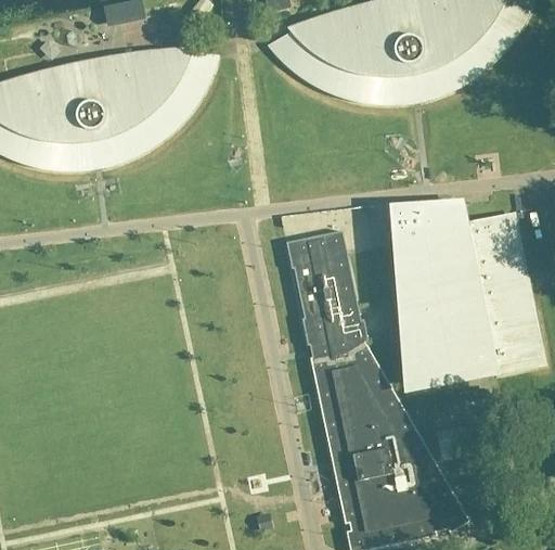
[(291,5),(288,0),(266,0),(269,11),(291,5)]
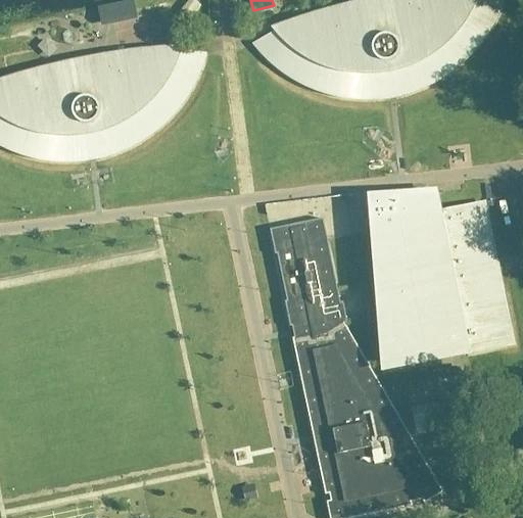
[(351,0),(323,7),(273,24),(275,26),(254,37),(269,53),(285,66),(303,78),(324,85),(345,90),(367,91),(388,90),(394,88),(416,82),(435,73),(454,60),(470,44),(483,27),(494,7),(496,0),(351,0)]
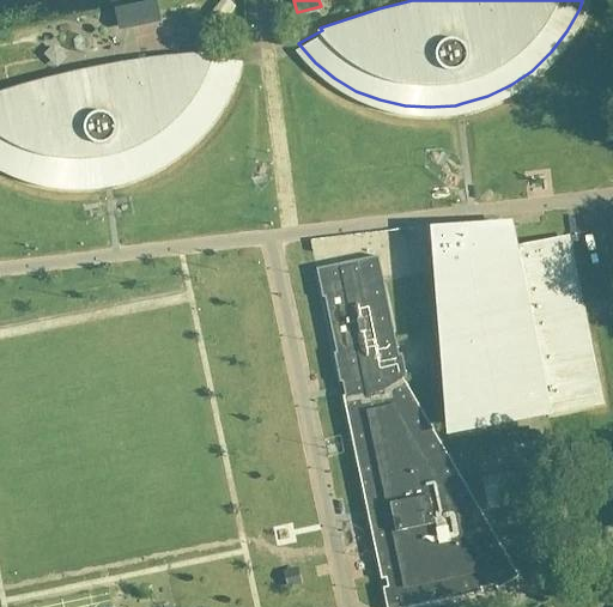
[(234,64),(236,56),(208,53),(208,50),(192,52),(174,53),(156,55),(139,58),(121,60),(104,62),(86,66),(70,70),(53,74),(35,79),(18,84),(1,89),(0,89),(0,161),(6,164),(12,168),(19,170),(28,173),(35,175),(42,176),(49,178),(58,178),(65,180),(73,180),(80,180),(89,180),(96,178),(103,177),(110,176),(117,175),(126,173),(133,170),(140,167),(147,164),(155,161),(162,156),(169,152),(175,147),(181,143),(187,137),(193,132),(199,126),(204,120),(208,114),(213,107),(217,101),(222,93),(225,86),(228,79),(231,72),(234,64)]
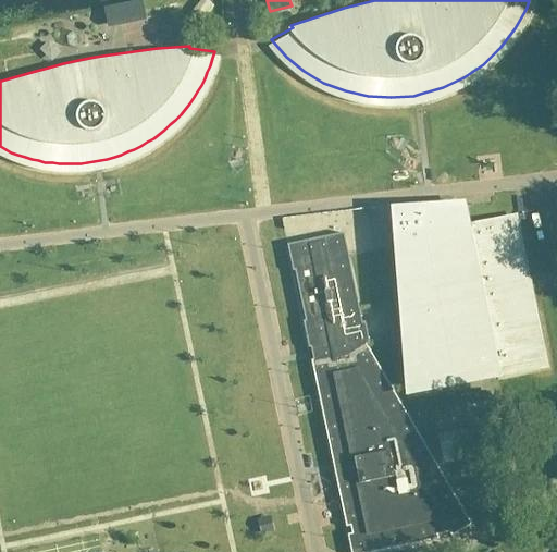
[(461,199),(394,205),(408,381),(494,364),(495,371),(544,362),(514,212),(466,222),(461,199)]
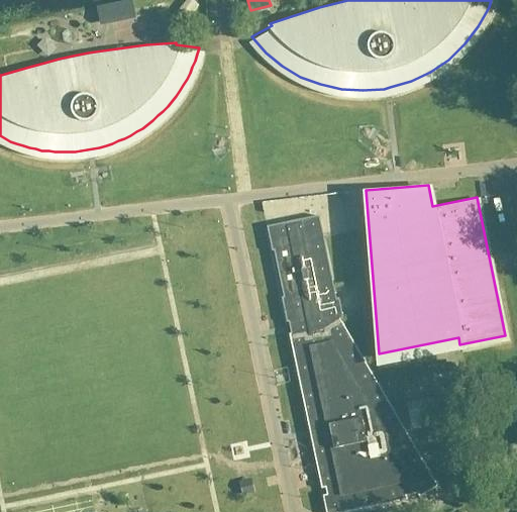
[(307,327),(288,330),(325,511),(344,511),(419,496),(439,485),(340,316),(342,315),(338,297),(335,297),(318,213),(266,224),(271,249),(273,249),(282,295),(281,296),(286,321),(305,317),(307,327)]
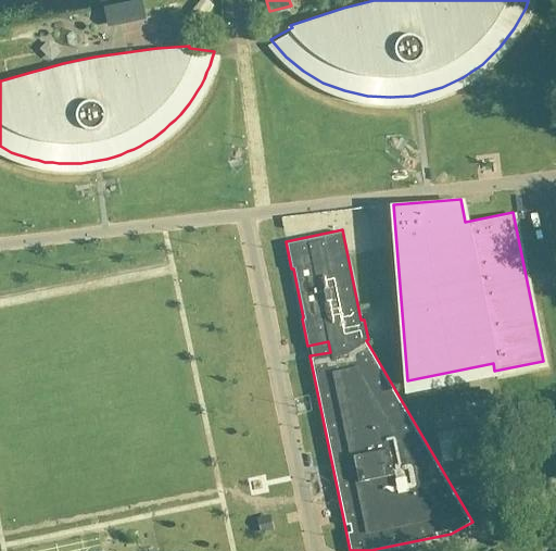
[(457,420),(440,421),(442,447),(458,446),(457,420)]
